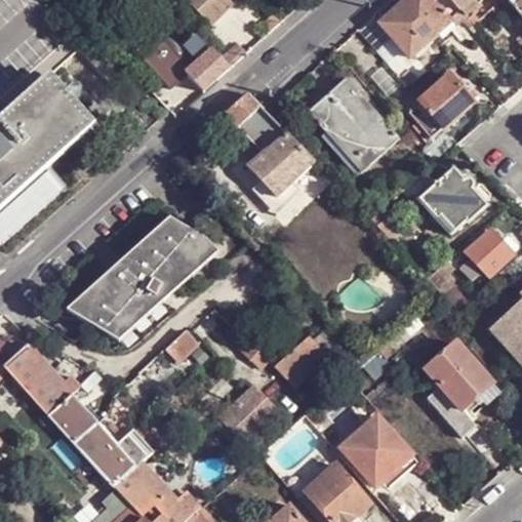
[(186,0),(204,18),(223,0),(186,0)]
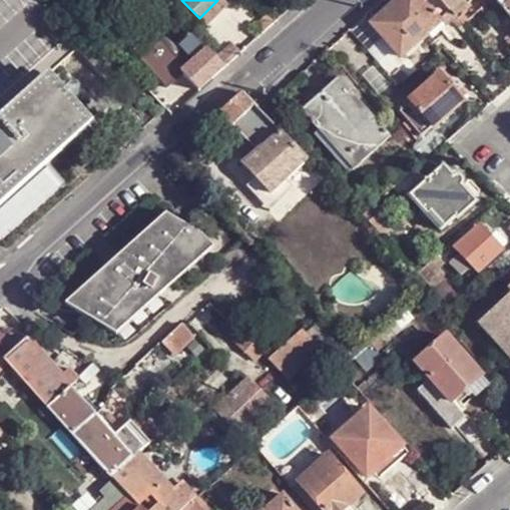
[(399,54),(438,19),(437,17),(448,7),(442,0),(391,0),(368,21),(399,54)]
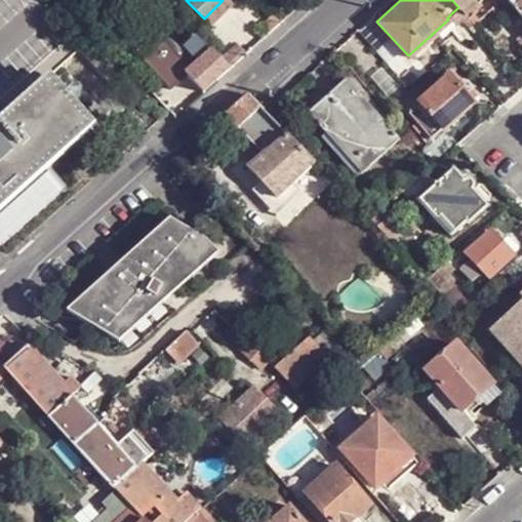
[(266,31),(281,17),(273,9),(258,24),(266,31)]
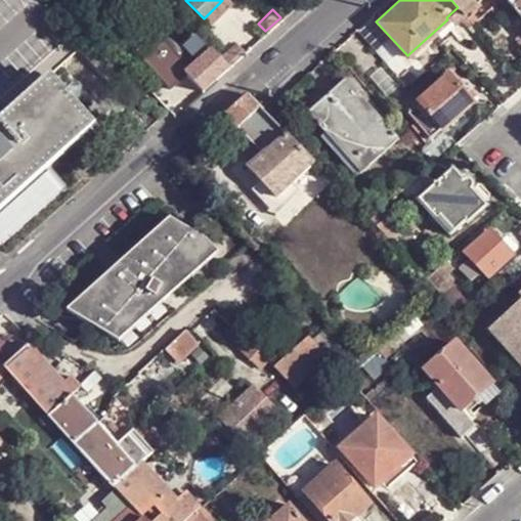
[(227,66),(193,31),(184,39),(191,46),(200,54),(183,70),(201,89),(227,66)]
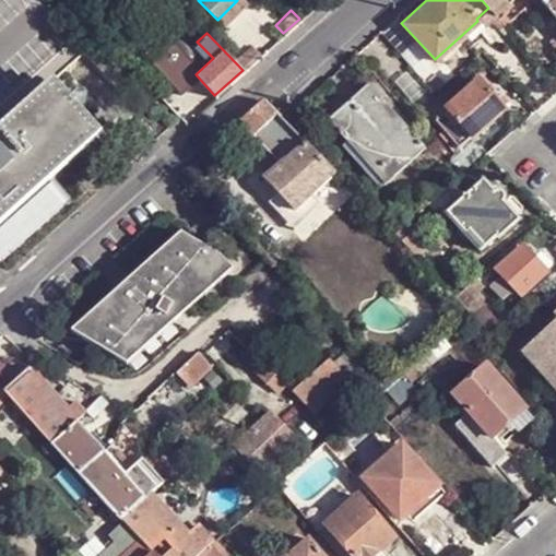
[(190,48),(178,35),(151,61),(180,92),(197,77),(196,74),(180,58),(198,55),(190,48)]
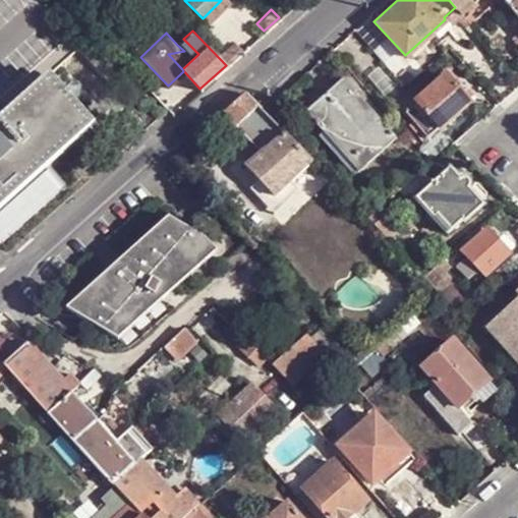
[(183,39),(177,45),(184,51),(190,46),(183,39)]
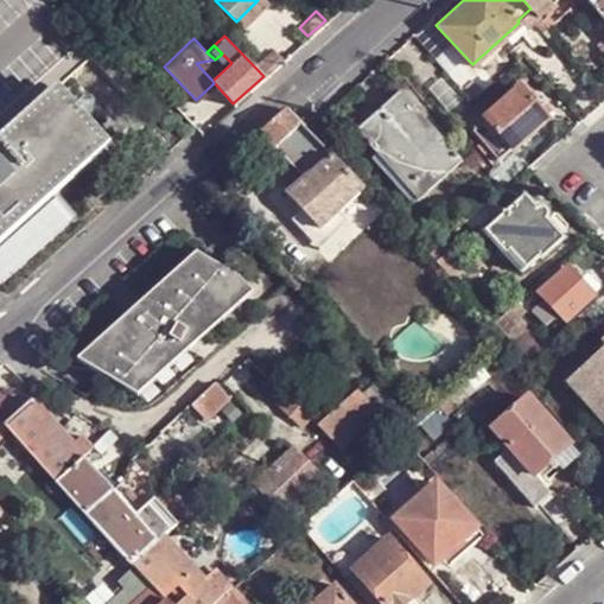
[(546,115),(517,84),(482,118),(483,119),(471,129),(469,127),(464,131),(483,151),(488,147),(496,157),(508,146),(510,148),(546,115)]
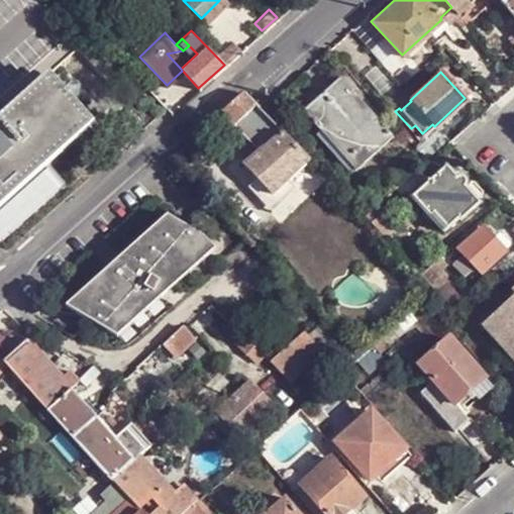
[(338,76),(302,109),(317,126),(329,140),(336,134),(353,153),(361,162),(391,134),(384,127),(381,122),(350,89),(338,76)]
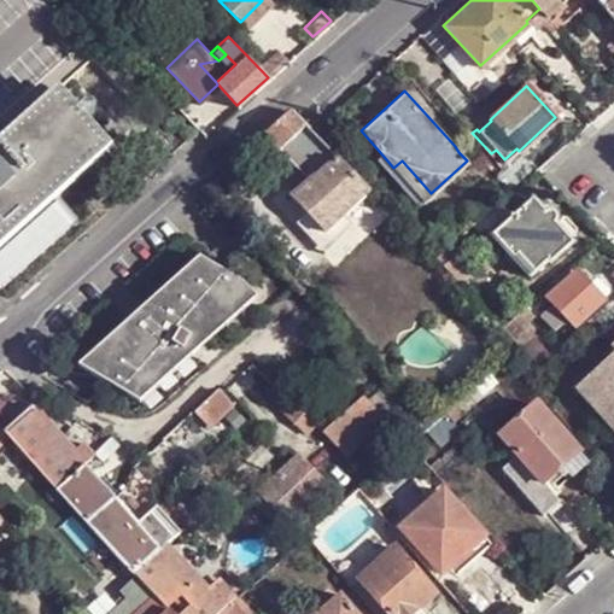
[(40,101),(0,135),(0,276),(74,214),(56,192),(92,159),(40,101)]
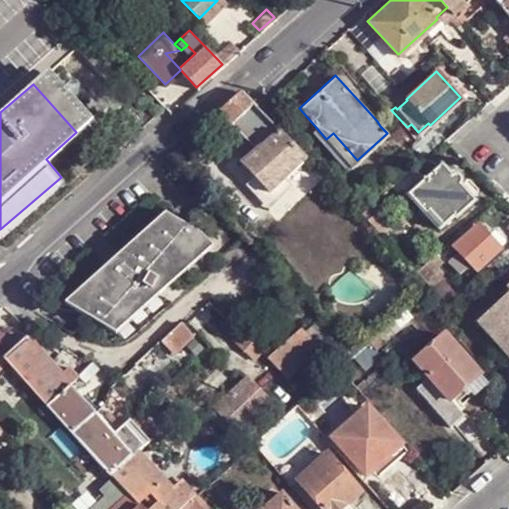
[(377,121),(381,118),(351,85),(347,88),(377,121)]
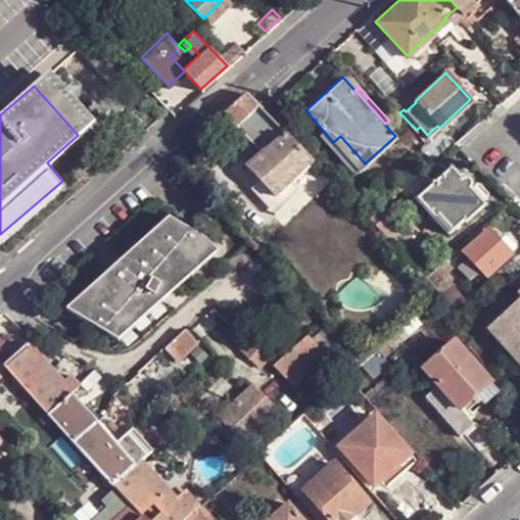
[(223,110),(261,151),(284,132),(262,108),(245,91),(223,110)]
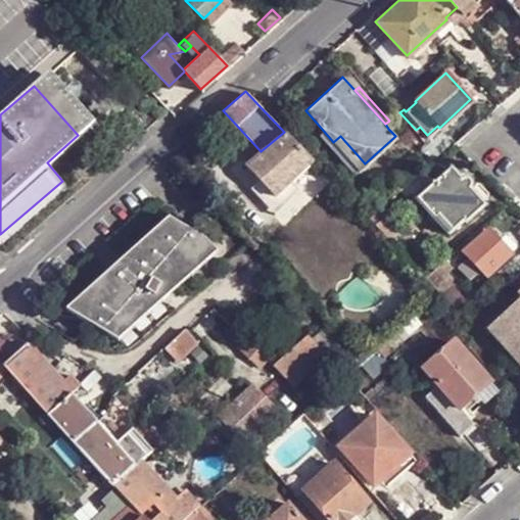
[(94,116),(79,130),(96,148),(110,135),(94,116)]
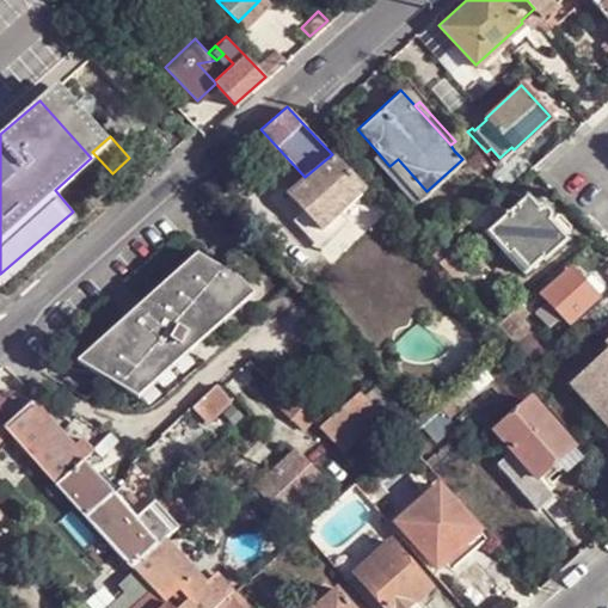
[(385,171),(390,166),(375,149),(370,155),(385,171)]
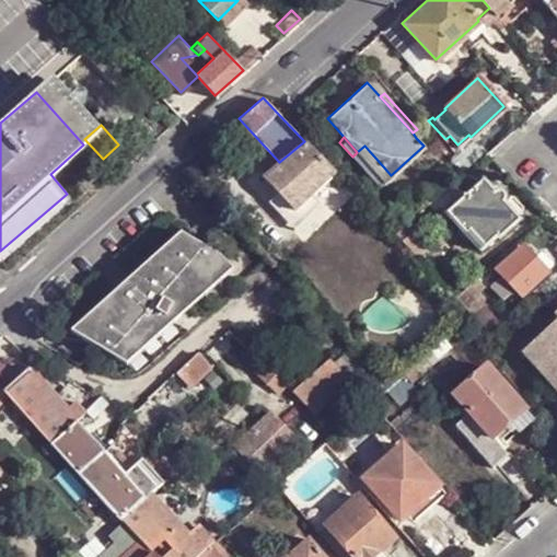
[(333,171),(304,141),(279,162),(262,174),(276,190),(292,208),(310,193),(333,171)]
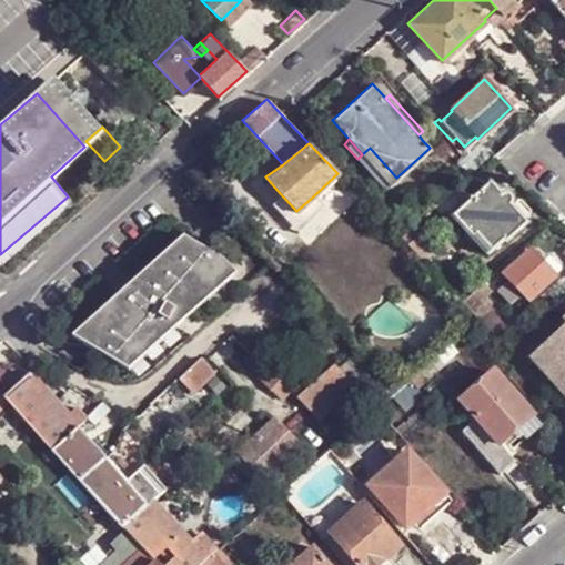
[(362,154),(357,159),(383,188),(396,178),(389,169),(370,148),(362,154)]
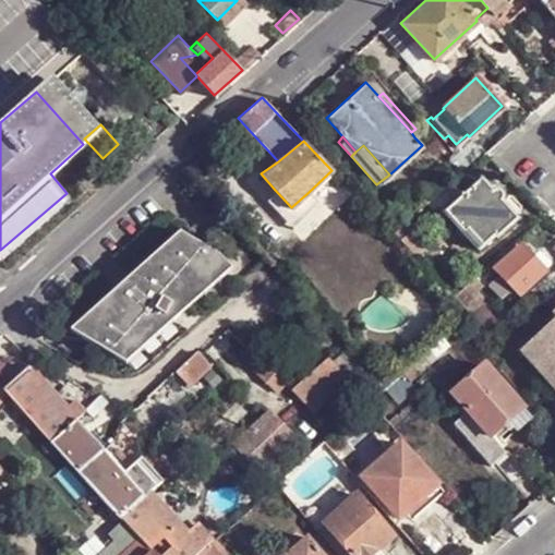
[(443,210),(477,248),(493,232),(494,234),(515,216),(511,213),(501,201),(499,198),(502,194),(501,189),(495,186),(490,188),(480,176),(443,210)]
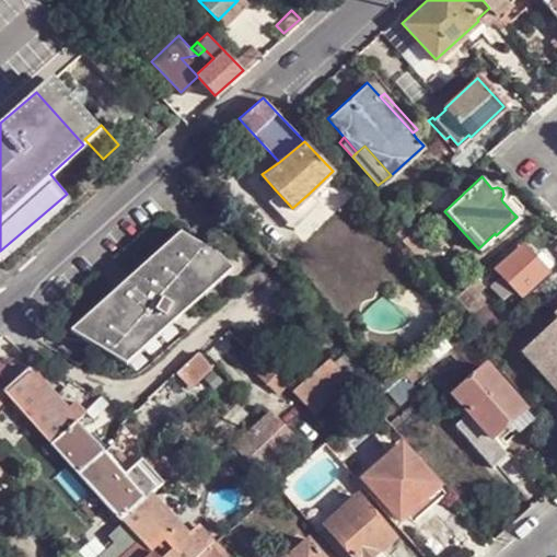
[(317,201),(310,193),(292,208),(276,190),(266,199),(291,225),(317,201)]
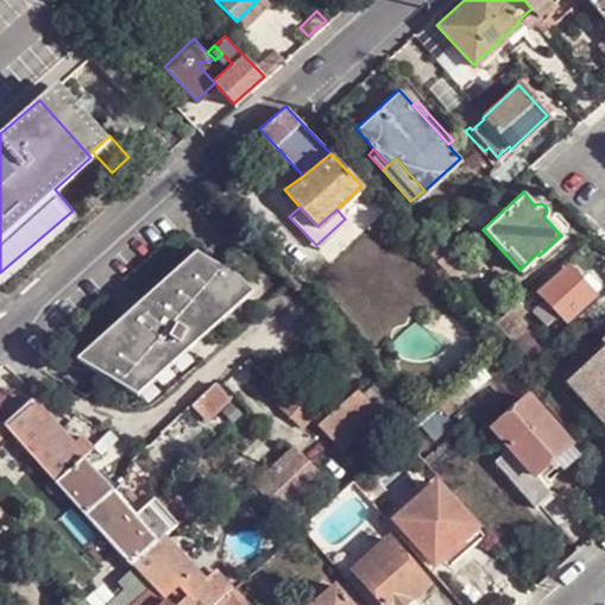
[(555,212),(546,219),(558,232),(567,225),(555,212)]
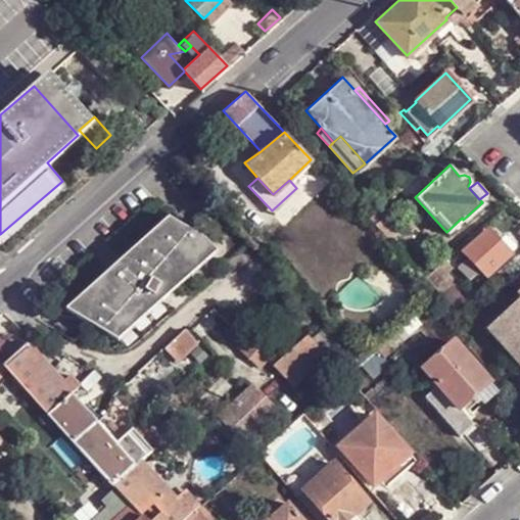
[(177,220),(168,215),(66,305),(90,320),(116,336),(216,248),(204,237),(191,229),(177,220)]
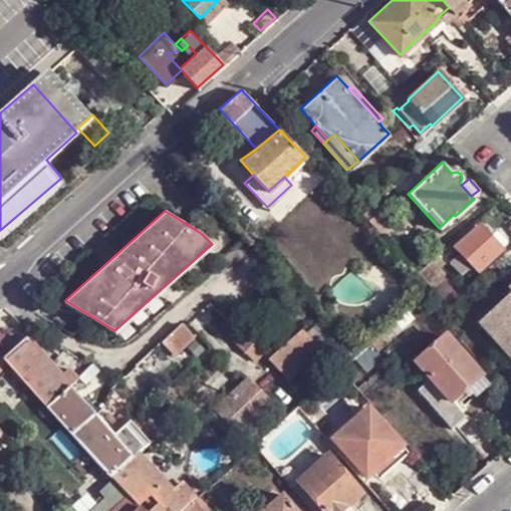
[(479,222),(455,243),(462,251),(454,259),(461,266),(469,259),(476,268),(500,246),(479,222)]
